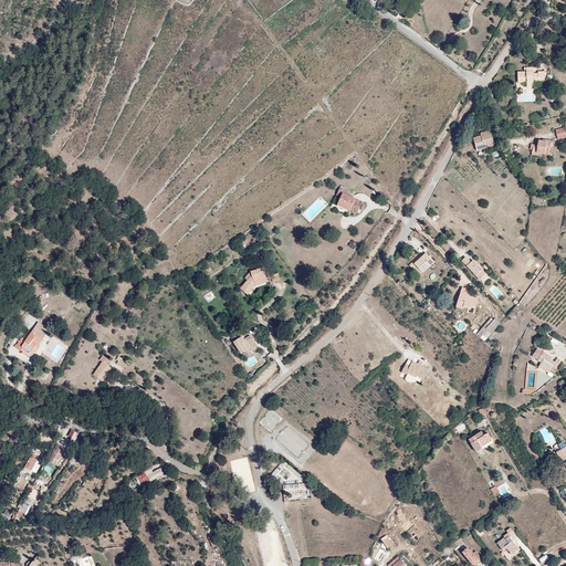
[(534,72),(526,72),(517,72),(519,83),(527,82),(526,84),(535,84),(535,83),(538,83),(538,81),(546,81),(546,72),(538,72),(538,74),(534,74),(534,72)]
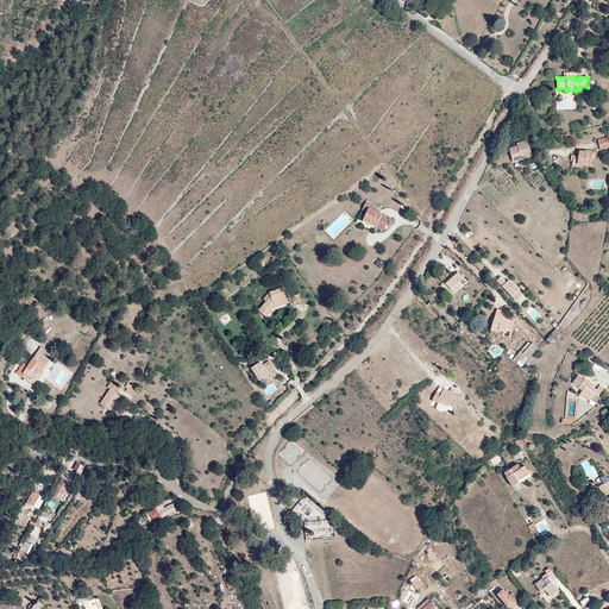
[(526,132),(526,135),(528,140),(523,142),(522,139),(513,140),(516,154),(535,150),(531,131),(526,132)]
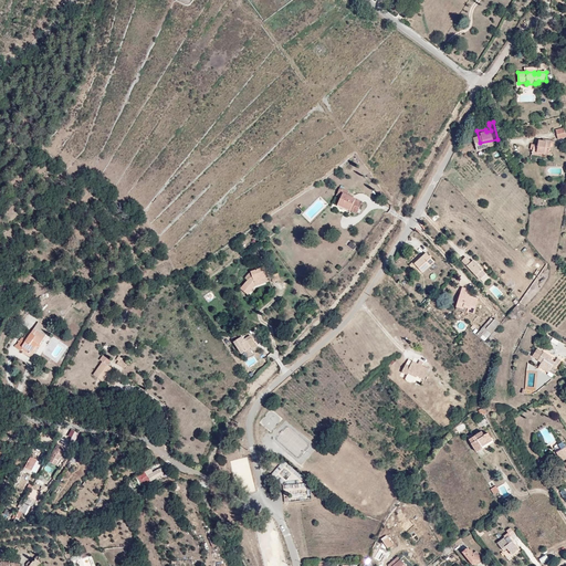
[(540,143),(540,146),(538,153),(546,154),(552,155),(553,142),(547,142),(543,140),(543,143),(540,143)]
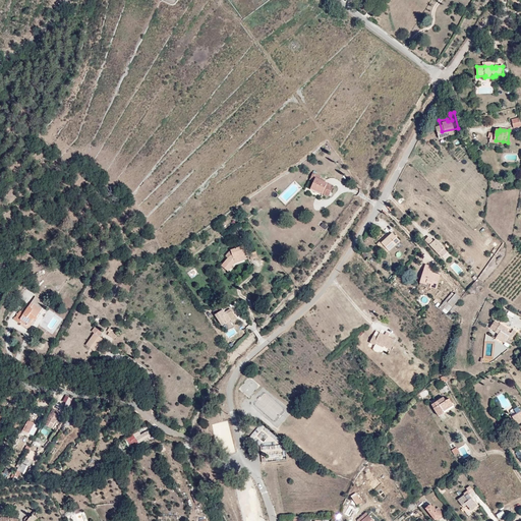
[(496,140),(497,134),(491,134),(489,145),(502,146),(503,141),(496,140)]
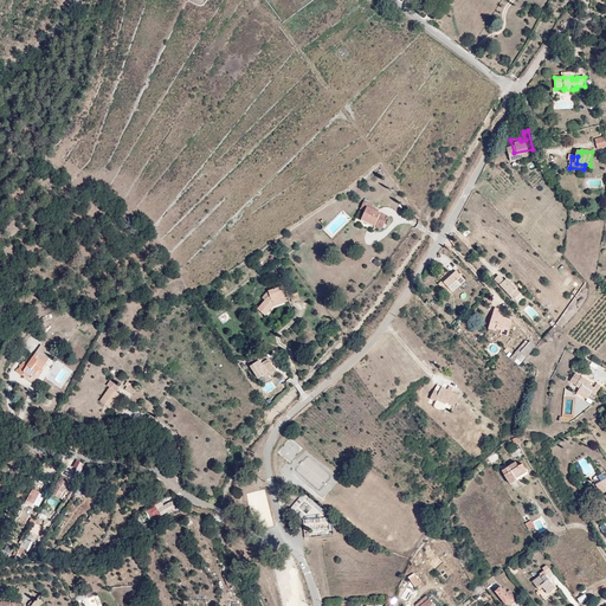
[(365,208),(361,219),(376,224),(382,226),(386,214),(372,210),(373,205),(362,201),(361,207),(365,208)]
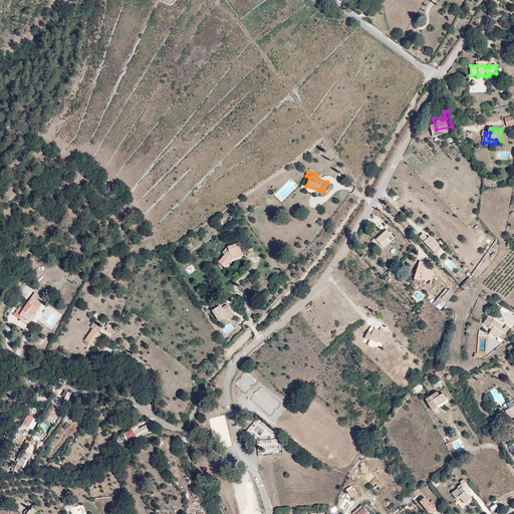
[(234,213),(231,208),(225,212),(229,217),(234,213)]
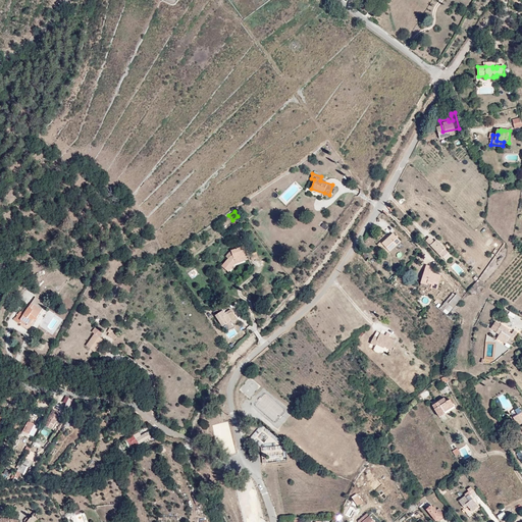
[(393,232),(388,237),(381,243),(388,250),(400,241),(393,232)]
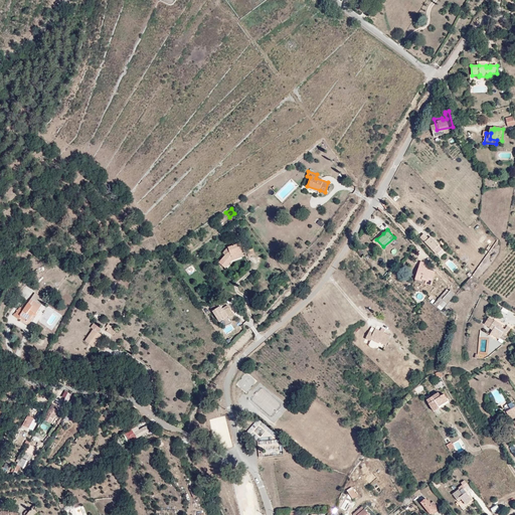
[(376,239),(383,233),(381,231),(372,240),(380,249),(383,246),(376,239)]
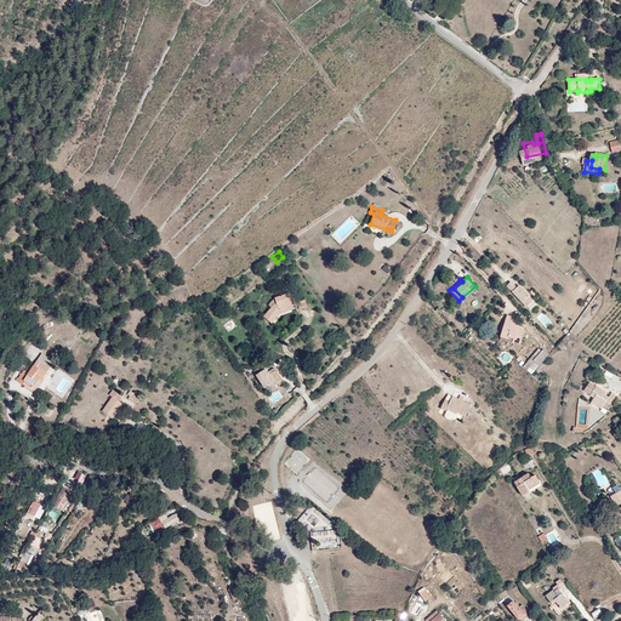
[(511,288),(525,302),(533,295),(523,284),(520,286),(516,281),(511,288)]
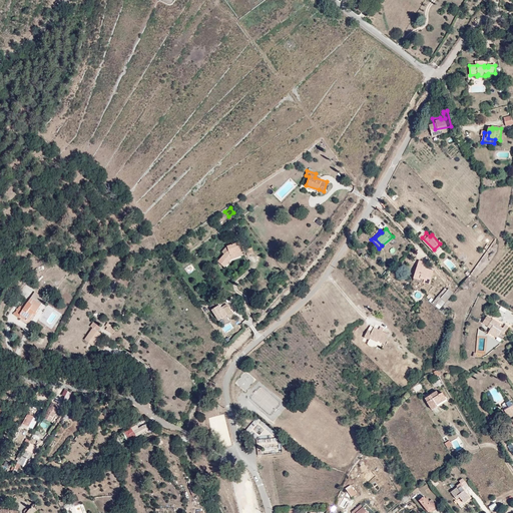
[(440,243),(434,249),(437,253),(443,247),(440,243)]
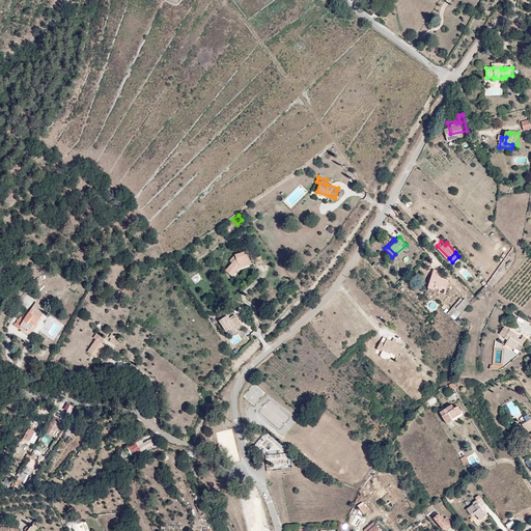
[(236,273),(242,271),(240,266),(248,263),(245,254),(232,259),(233,262),(222,275),(228,281),(236,273)]
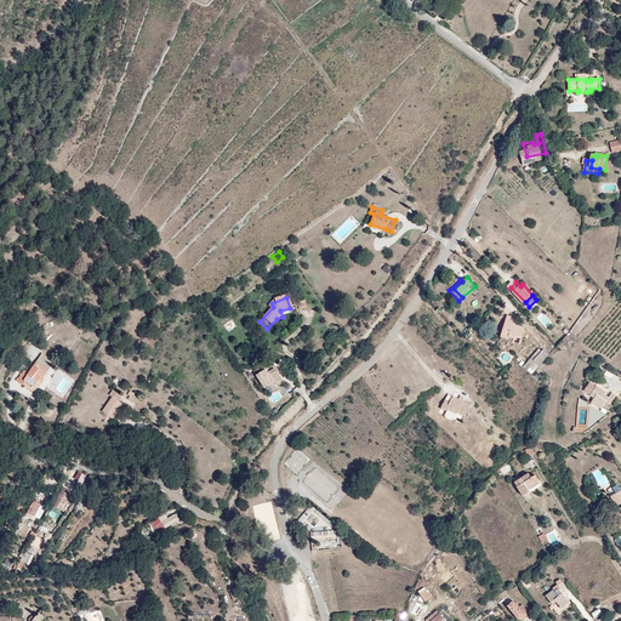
[(510,315),(502,336),(514,340),(514,342),(520,345),(525,329),(516,325),(517,318),(510,315)]
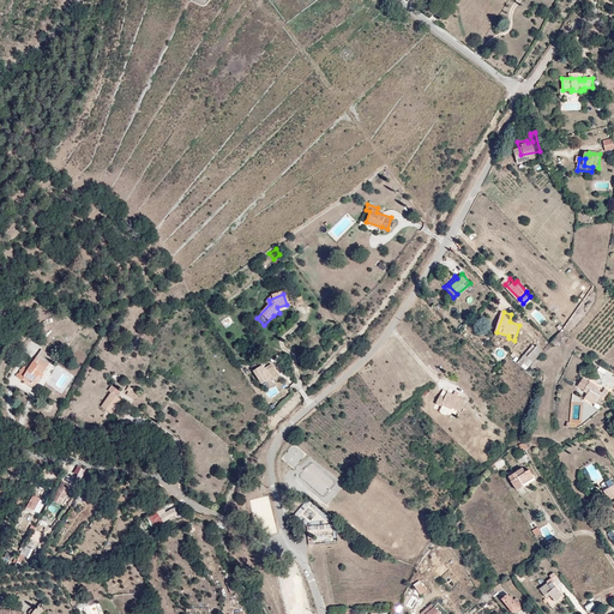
[(41,336),(38,333),(36,332),(30,339),(35,344),(41,336)]
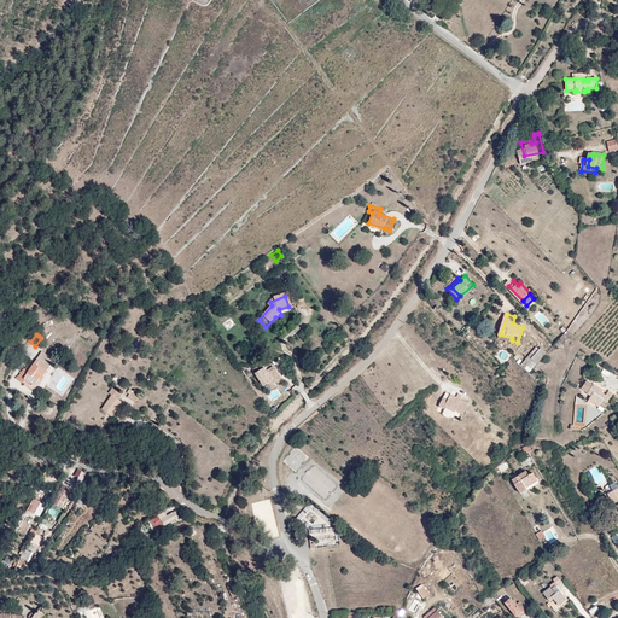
[(534,363),(544,351),(538,345),(528,356),(534,363)]
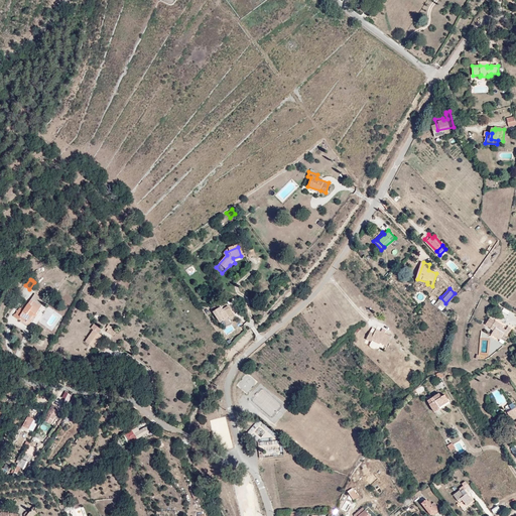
[(27,305),(21,316),(21,317),(18,315),(13,324),(19,328),(20,325),(27,328),(30,323),(32,317),(35,319),(39,312),(43,303),(31,297),(27,305)]
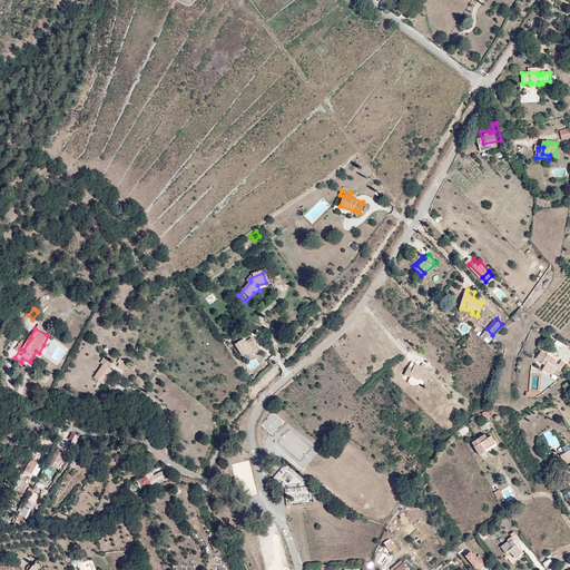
[(252,350),(246,342),(242,344),(239,342),(235,344),(233,342),(228,345),(238,359),(252,350)]
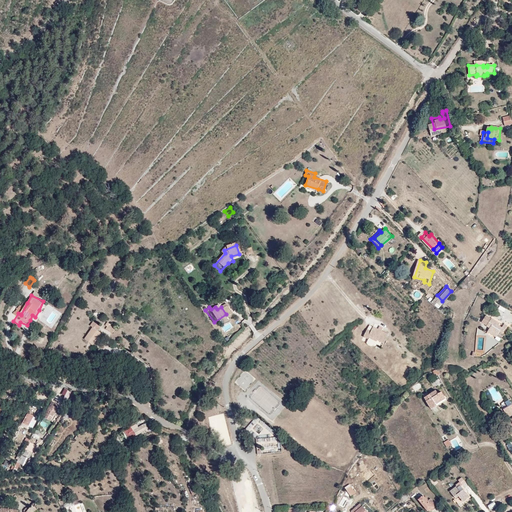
[(485,331),(484,333),(492,338),(494,334),(498,337),(503,329),(499,327),(497,330),(494,328),(491,327),(493,324),(487,320),(487,321),(483,319),(477,327),(481,329),(481,328),(485,331)]
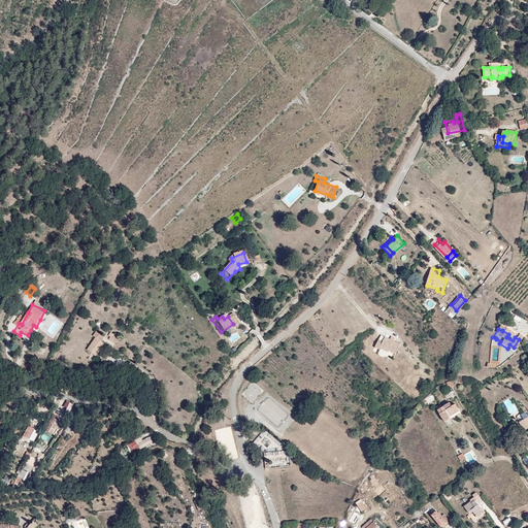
[(381,332),(380,334),(395,342),(395,341),(381,332)]
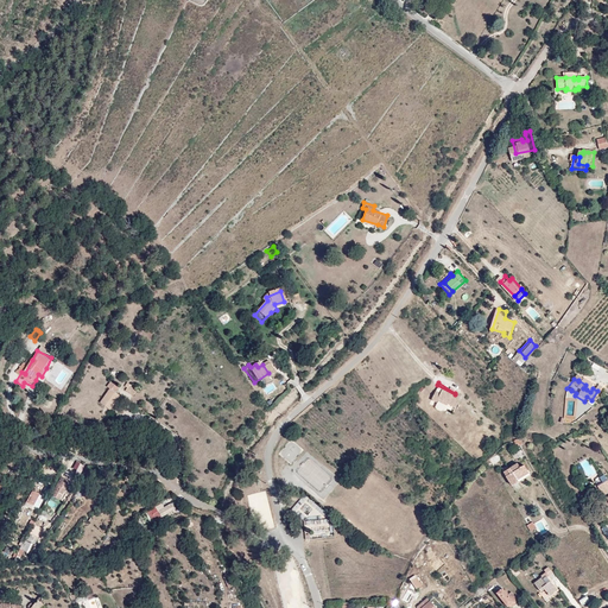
[(455,394),(437,385),(435,387),(430,385),(425,393),(430,396),(431,394),(439,400),(441,399),(449,405),(455,394)]
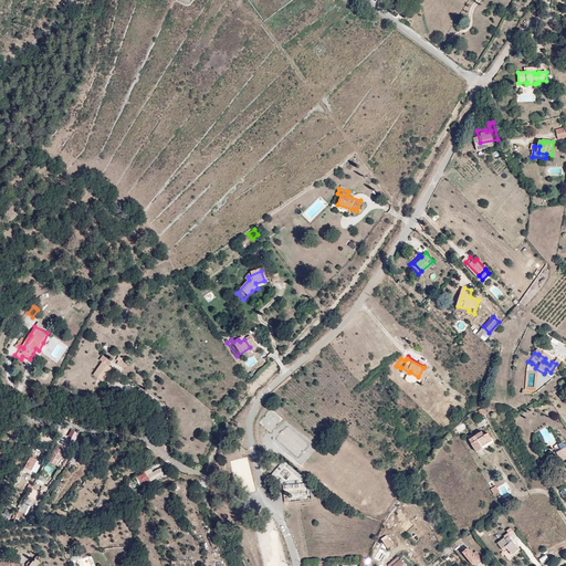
[(106,370),(109,366),(102,360),(98,365),(101,367),(92,378),(102,386),(111,374),(106,370)]
